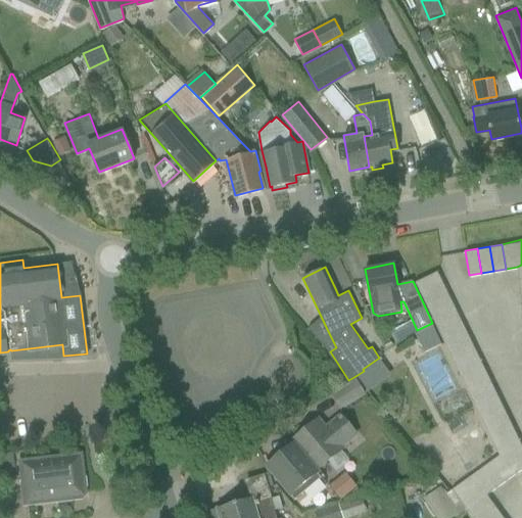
[(415,280),(421,292),(443,281),(437,270),(415,280)]
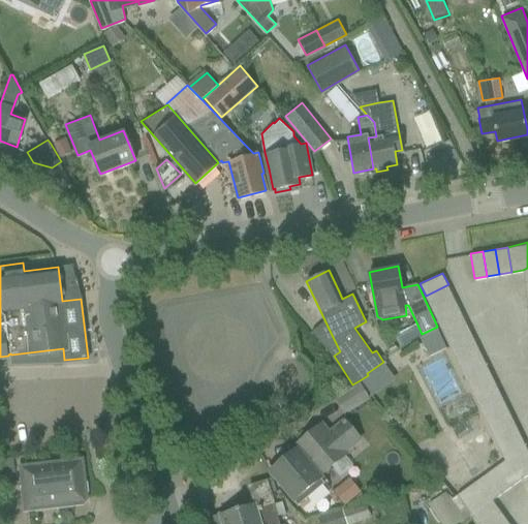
[(426,296),(431,307),(454,296),(448,284),(426,296)]
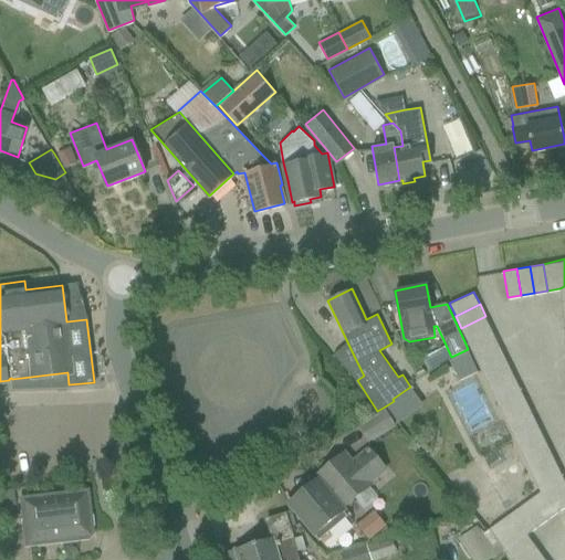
[(461,328),(467,340),(491,328),(485,316),(461,328)]
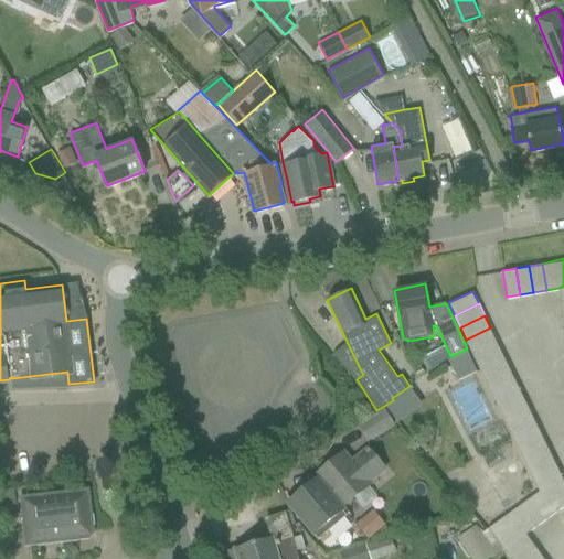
[(466,340),(471,351),(496,340),(490,328),(466,340)]
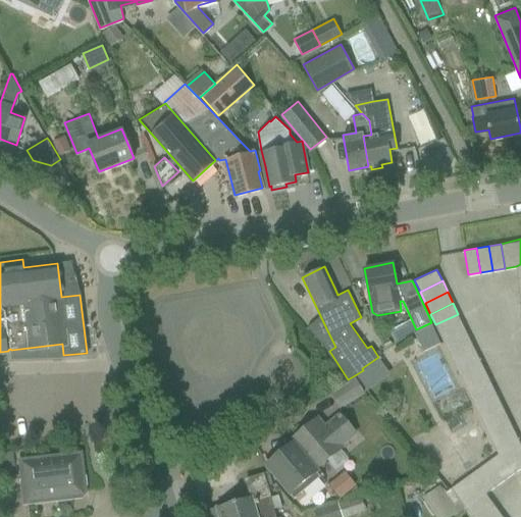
[(435,324),(441,335),(464,325),(458,314),(435,324)]
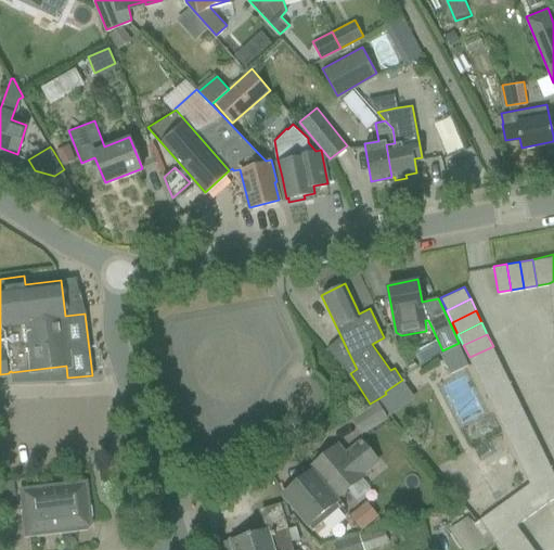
[(468,362),(459,343),(442,350),(440,352),(450,371),(468,362)]
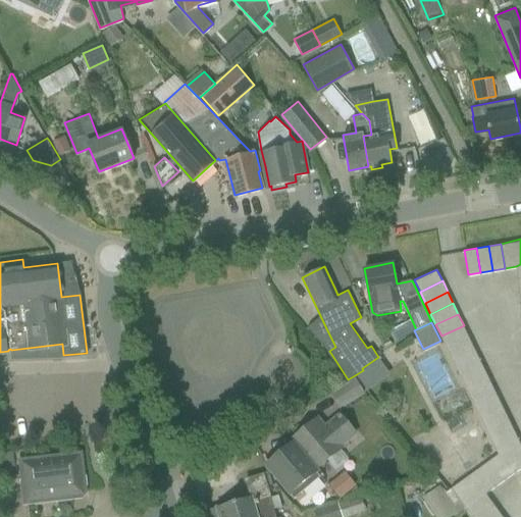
[(441,335),(447,347),(469,335),(464,325),(441,335)]
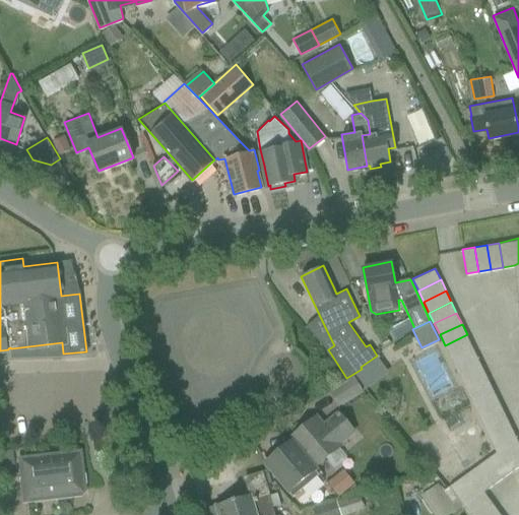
[(445,345),(450,357),(472,345),(467,334),(445,345)]
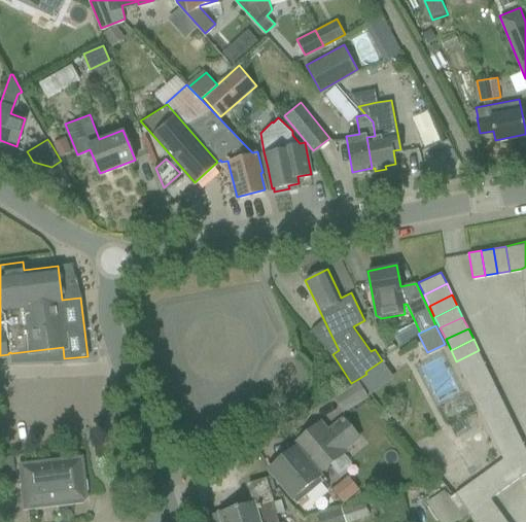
[(456,361),(461,373),(484,361),(479,350),(456,361)]
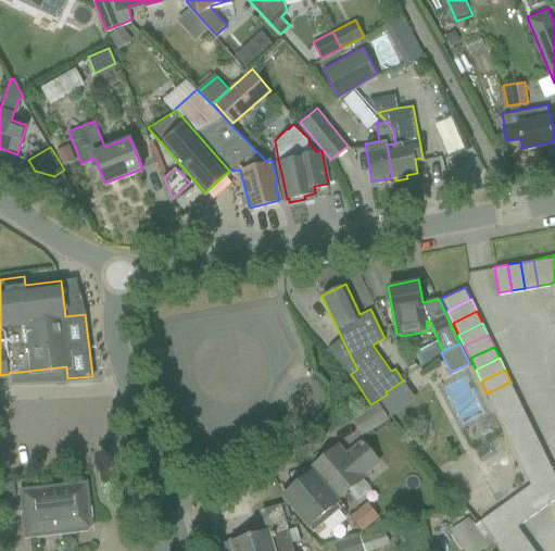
[(487,393),(493,404),(517,393),(511,382),(487,393)]
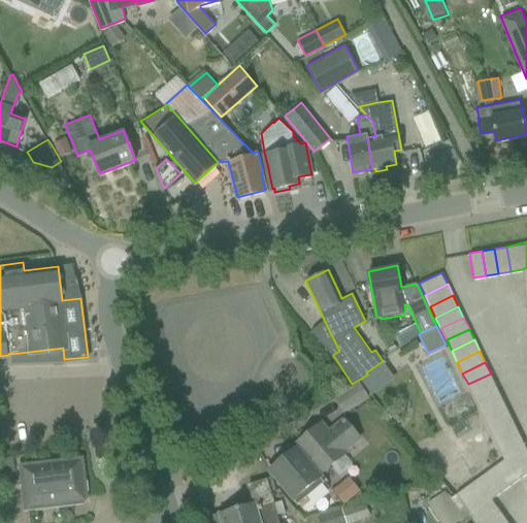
[(468,384),(473,395),(496,384),(491,373),(468,384)]
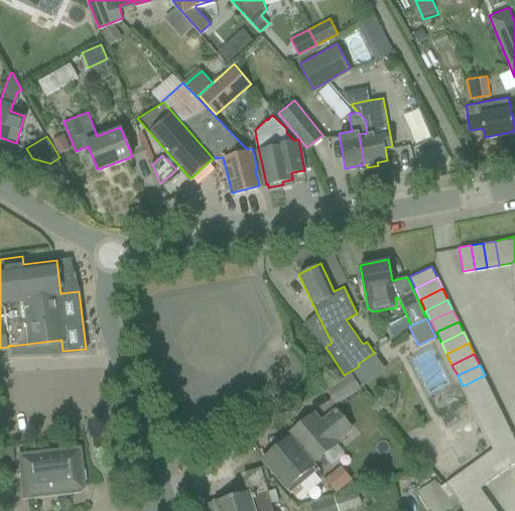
[(463,386),(468,397),(490,386),(485,375),(463,386)]
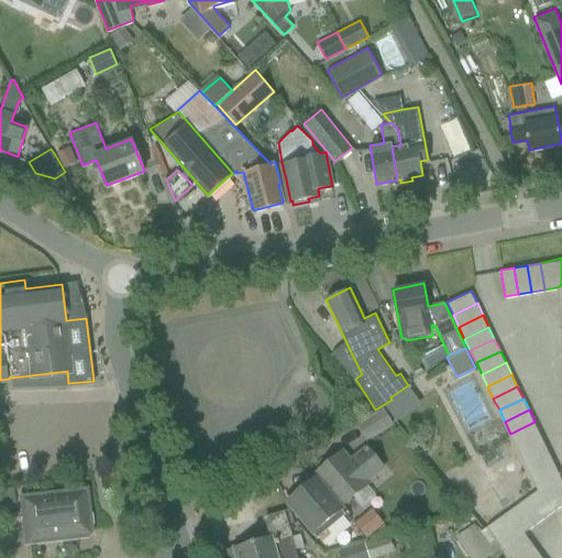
[(510,434),(516,446),(540,434),(535,422),(510,434)]
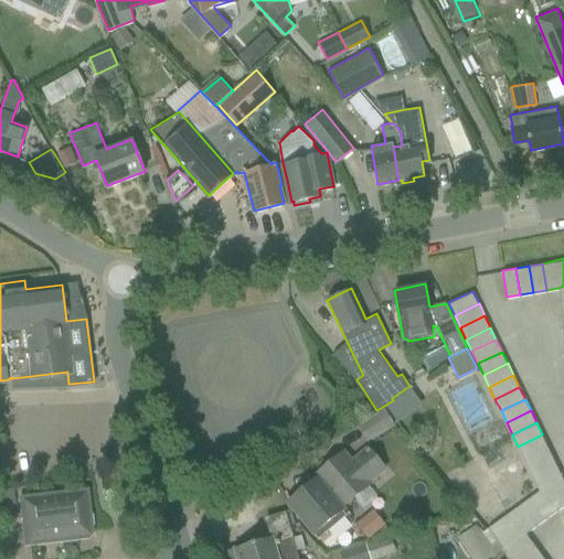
[(518,447),(524,459),(547,447),(542,434),(518,447)]
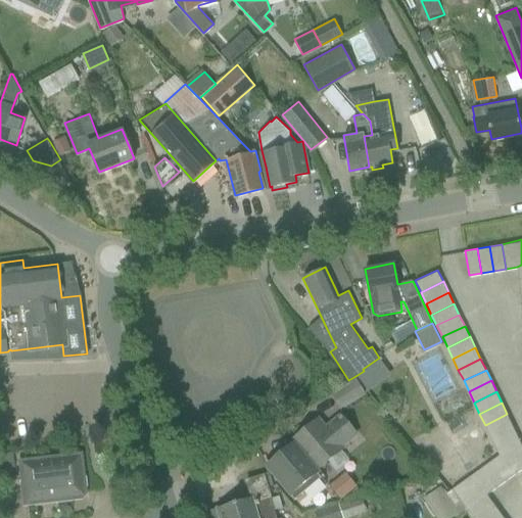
[(356,432),(340,413),(326,425),(319,417),(291,439),(292,441),(291,443),(297,451),(299,449),(315,468),(342,446),(341,444),(356,432)]
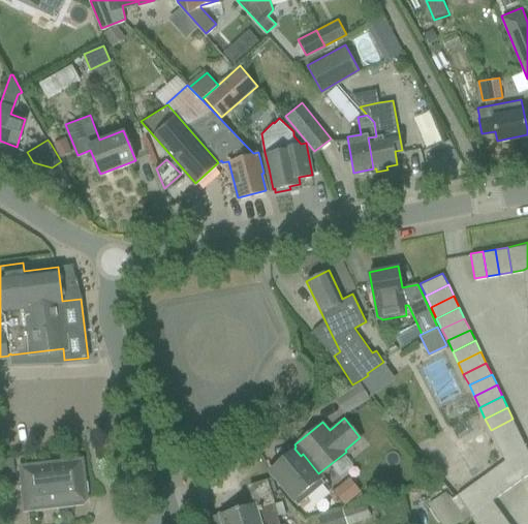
[(491,430),(496,440),(519,430),(513,419),(491,430)]
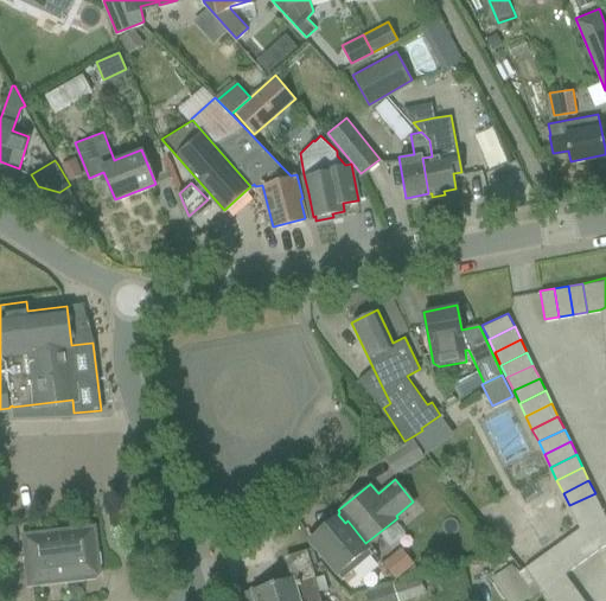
[(569,505),(579,526),(582,524),(603,509),(595,493),(569,505)]
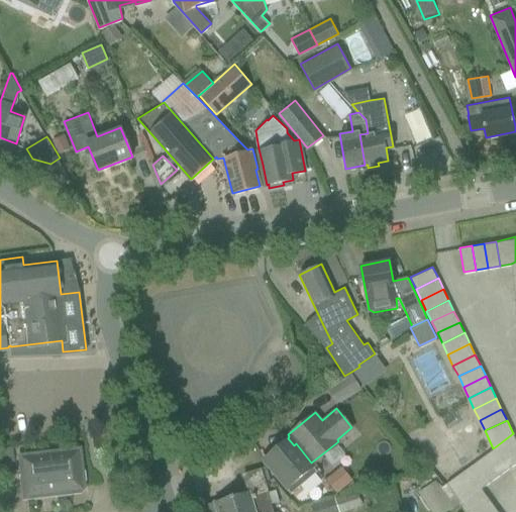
[(511,466),(515,462),(515,438),(513,433),(496,446),(511,466)]
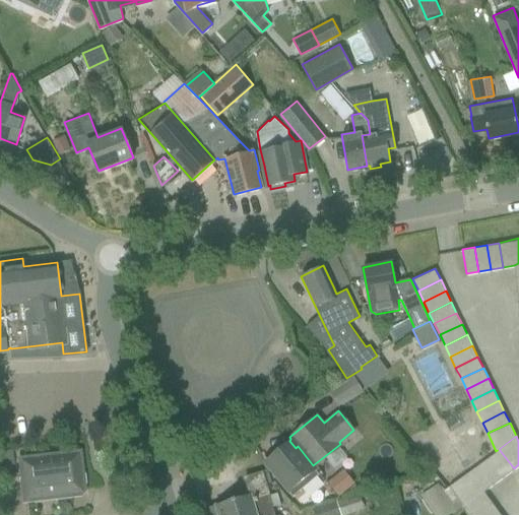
[(203,441),(207,450),(214,446),(210,438),(203,441)]
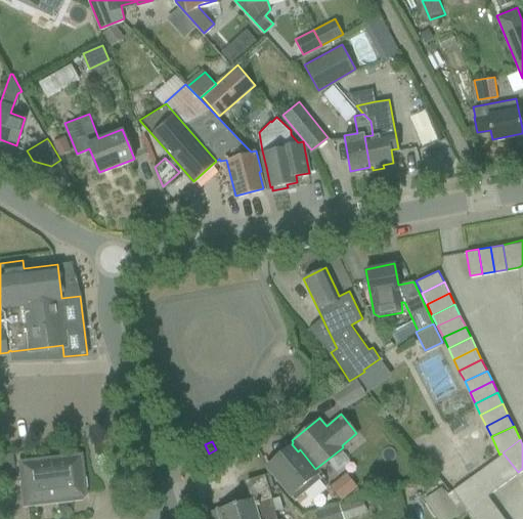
[(315,469),(300,449),(298,451),(292,444),(267,464),(294,498),(320,476),(315,470),(315,469)]
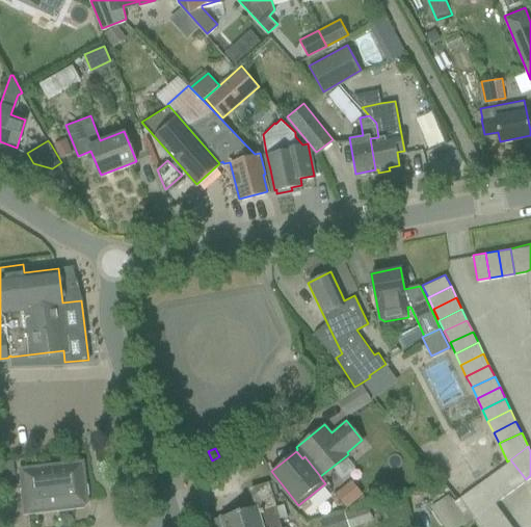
[(515,486),(526,479),(510,459),(507,462),(500,467),(515,486)]
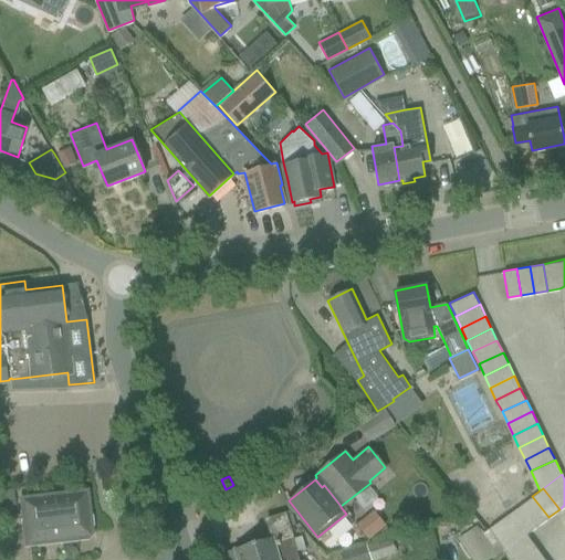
[(90,529),(85,492),(24,498),(29,540),(86,534),(90,529)]
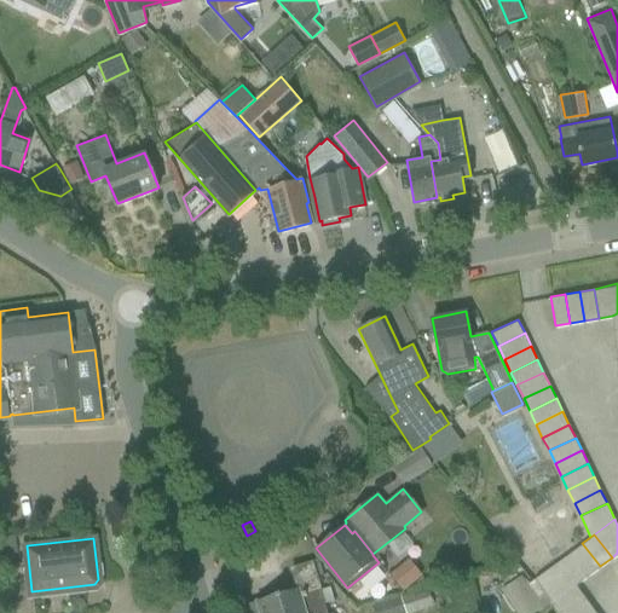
[(582,543),(571,551),(588,574),(600,566),(582,543)]
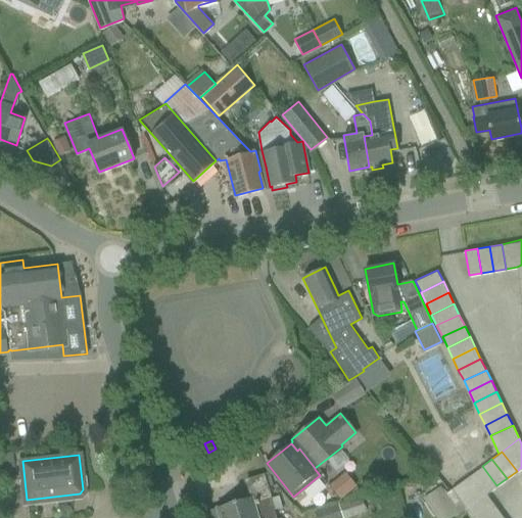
[(482,466),(452,487),(467,508),(487,492),(496,485),(482,466)]
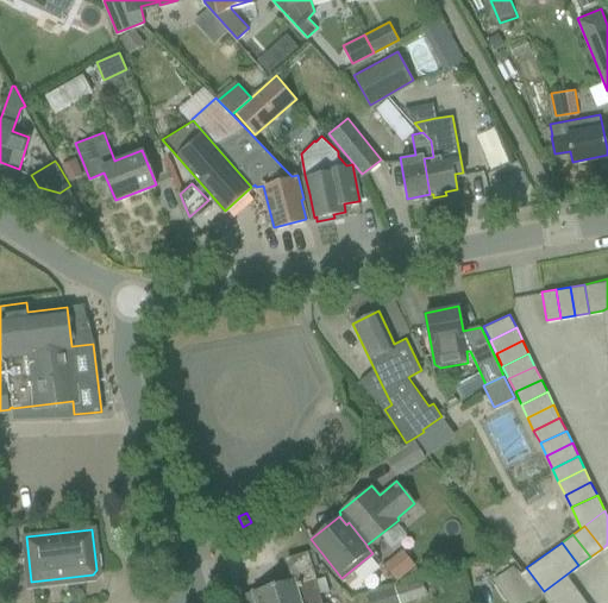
[(389,559),(399,575),(419,563),(408,547),(389,559)]
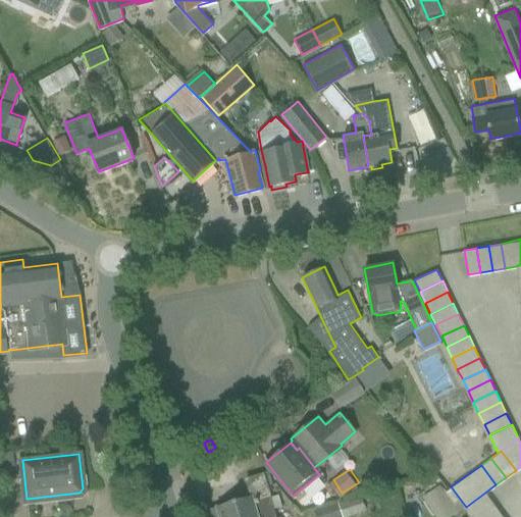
[(275,516),(269,495),(270,495),(264,472),(246,478),(251,496),(216,506),(219,516),(280,516),(276,516),(275,516)]
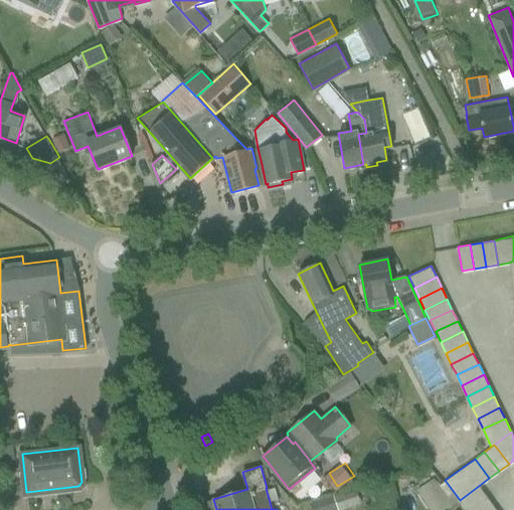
[(430,504),(445,493),(433,477),(417,488),(430,504)]
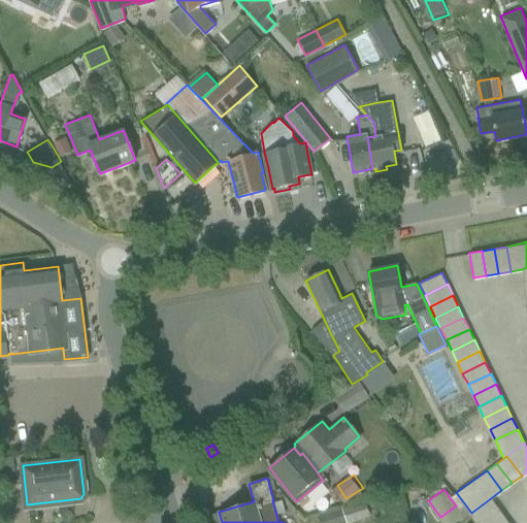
[(471,513),(479,522),(499,509),(492,497),(471,513)]
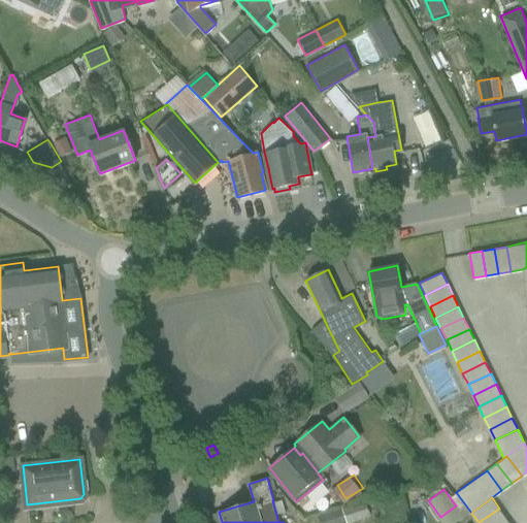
[(321,522),(340,522),(369,513),(364,498),(318,515),(321,522)]
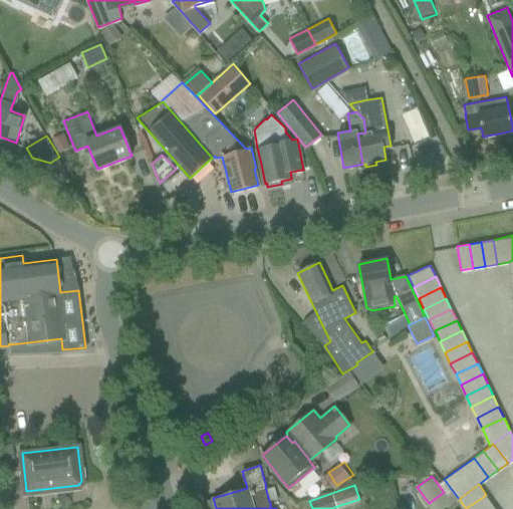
[(466,508),(487,508),(493,505),(486,495),(466,508)]
